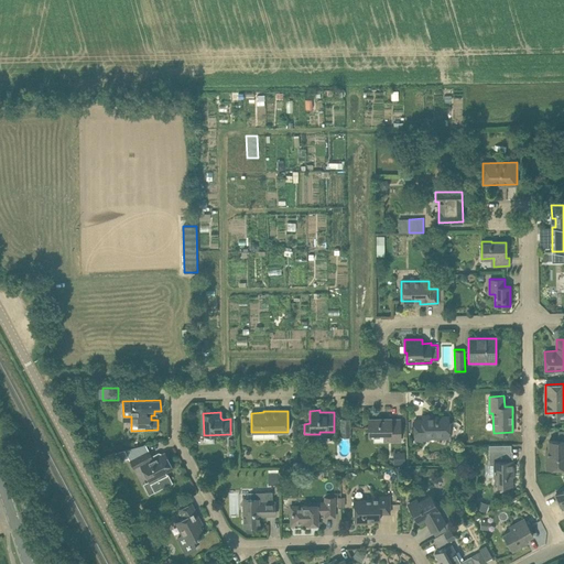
[(545,413),(545,424),(560,424),(560,413),(545,413)]
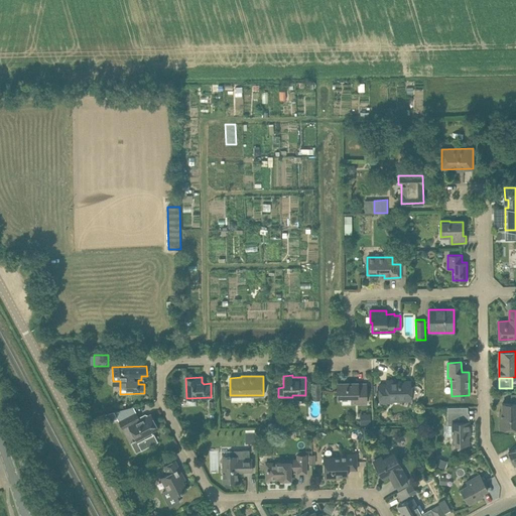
[(386,384),(379,384),(380,403),(392,403),(392,397),(411,397),(410,381),(392,381),(392,380),(386,380),(386,384)]
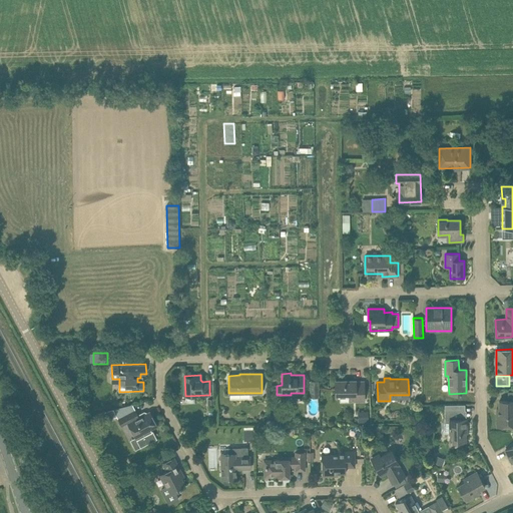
[(310,380),(310,396),(319,396),(318,380),(310,380)]
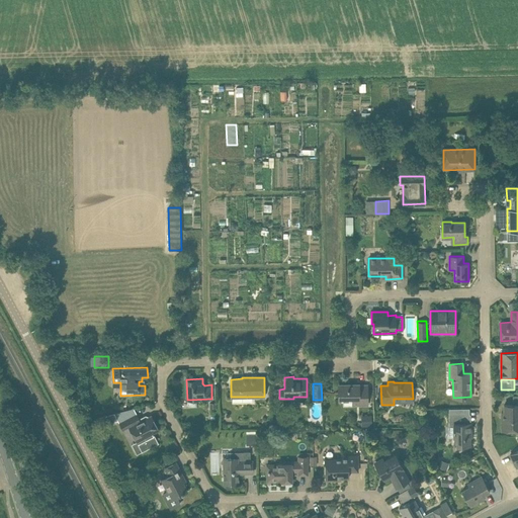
[(359,400),(359,405),(367,405),(367,384),(359,385),(359,383),(339,384),(339,400),(359,400)]
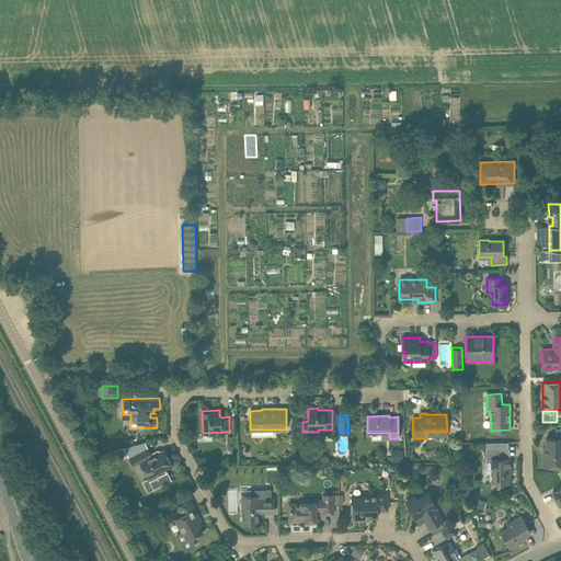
[(560,427),(556,428),(556,438),(546,438),(546,446),(544,446),(544,467),(560,466),(560,427)]
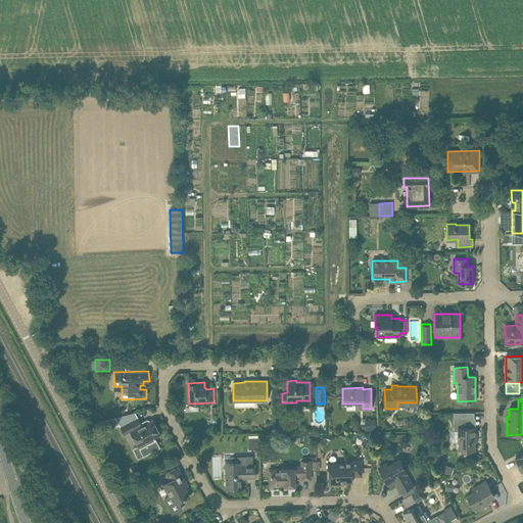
[(106,428),(120,424),(115,417),(104,421),(106,428)]
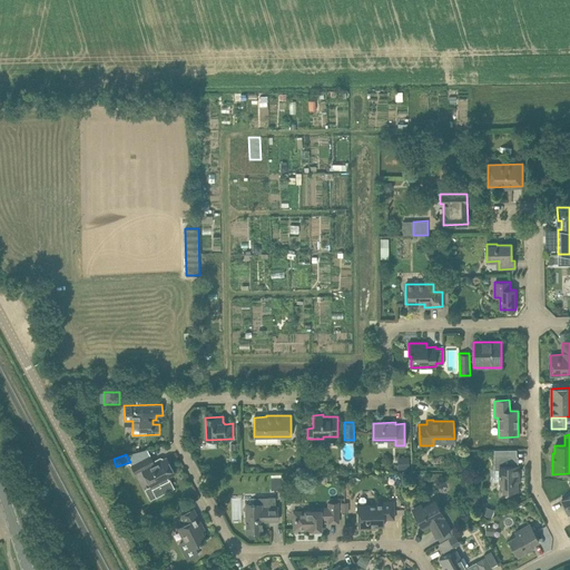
[(143,470),(156,497),(175,488),(170,479),(168,479),(168,478),(175,473),(167,457),(155,463),(150,455),(140,461),(131,465),(136,473),(143,470)]
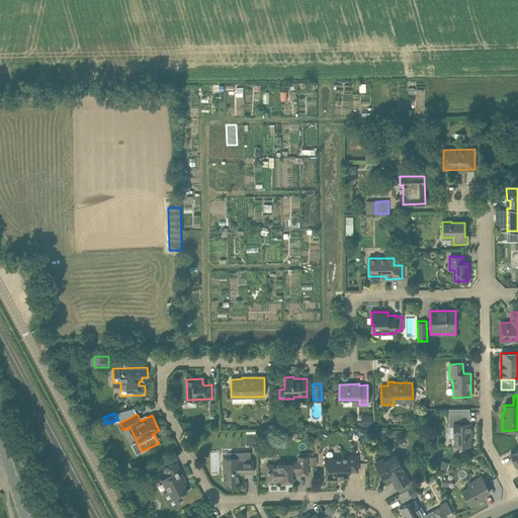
[(470,445),(470,437),(471,437),(471,423),(464,423),(464,415),(449,415),(449,426),(454,426),(454,437),(457,437),(457,446),(470,445)]
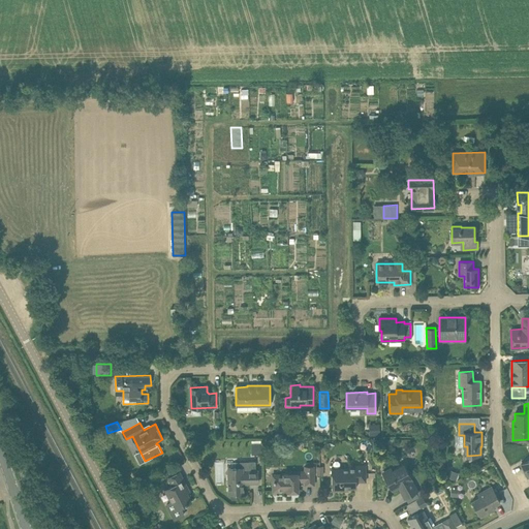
[(252,442),(251,442),(251,455),(262,454),(261,443),(261,442),(260,442),(252,442)]
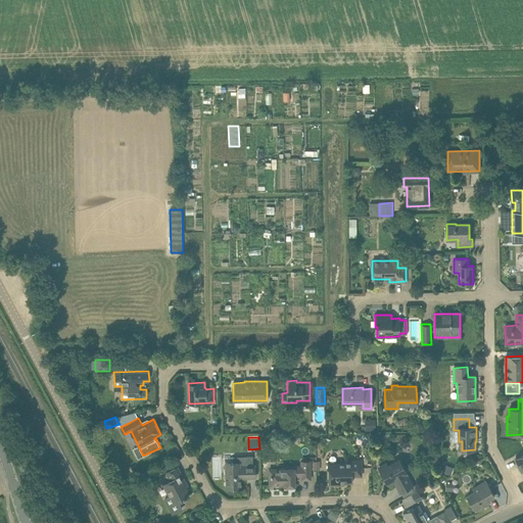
[(240,478),(255,477),(255,465),(252,465),(252,456),(233,457),(234,462),(226,463),(226,487),(240,486),(240,478)]
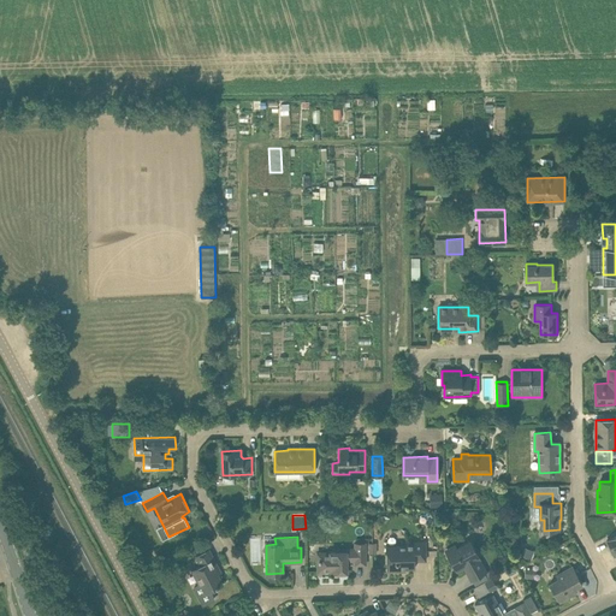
[(445,550),(457,572),(465,567),(472,580),(487,572),(480,558),(481,558),(471,539),(457,546),(456,545),(445,550)]
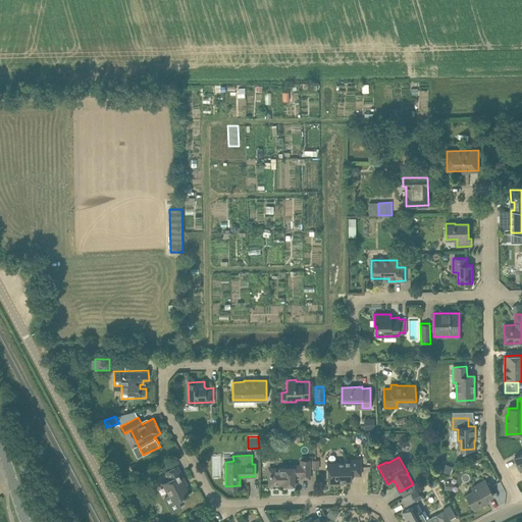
[(352,475),(361,475),(361,458),(344,459),(344,462),(327,462),(327,484),(344,483),(344,481),(352,481),(352,475)]
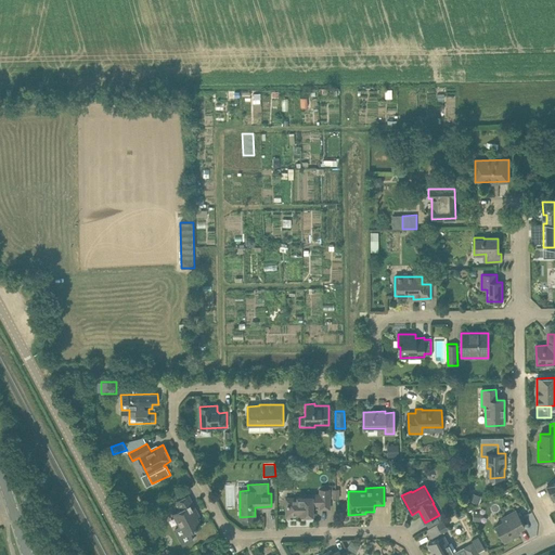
[(320,489),(321,493),(305,493),(305,497),(286,497),(286,515),(298,515),(298,516),(313,515),(312,502),(320,502),(321,508),(330,508),(330,489),(320,489)]
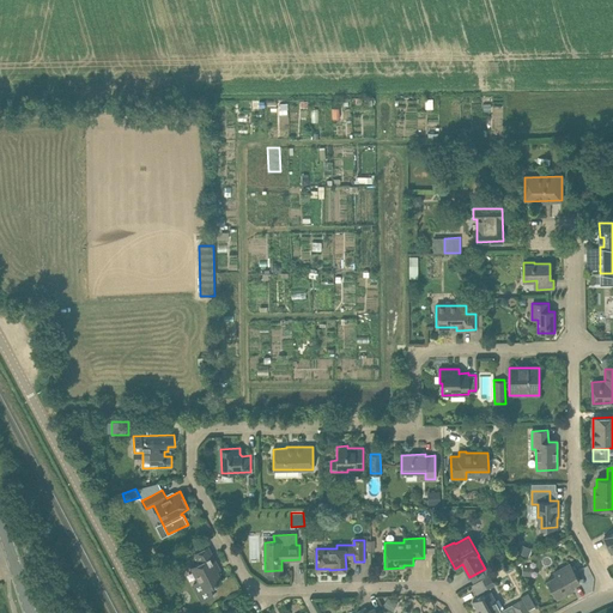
[(519,552),(526,554),(529,547),(521,545),(519,552)]
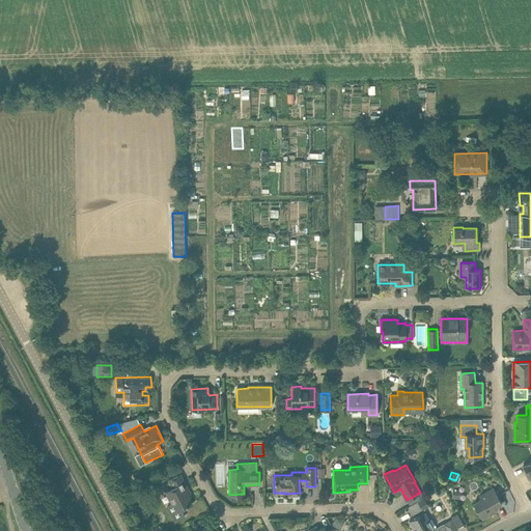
[(165,506),(173,522),(185,516),(180,509),(192,503),(188,494),(191,493),(180,473),(162,483),(165,490),(163,491),(170,504),(165,506)]
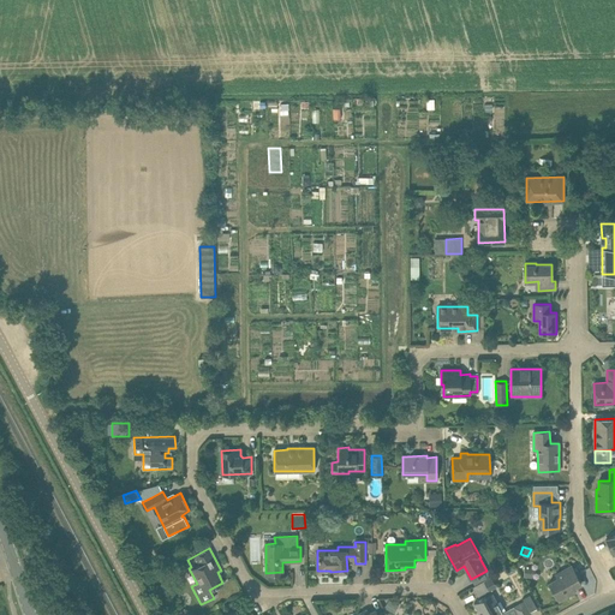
[(575,592),(573,587),(581,584),(572,565),(555,574),(557,577),(549,581),(559,601),(575,592)]
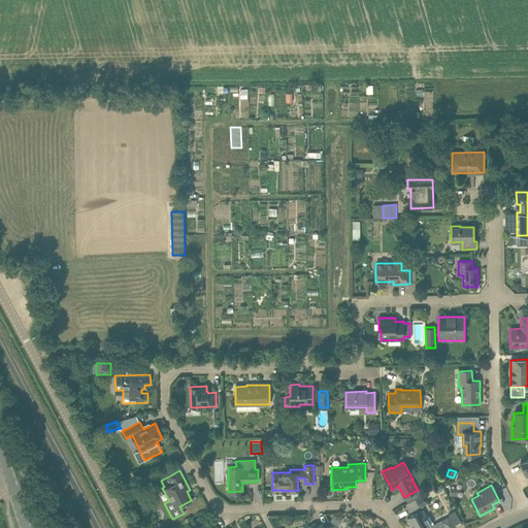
[(416,498),(405,503),(410,512),(420,506),(416,498)]
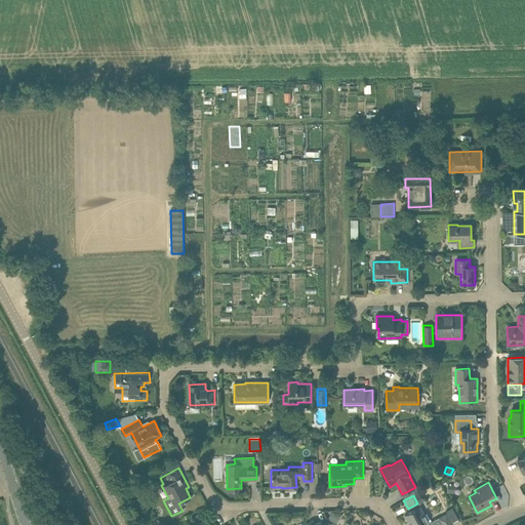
[(405,515),(410,524),(430,524),(420,506),(405,515)]
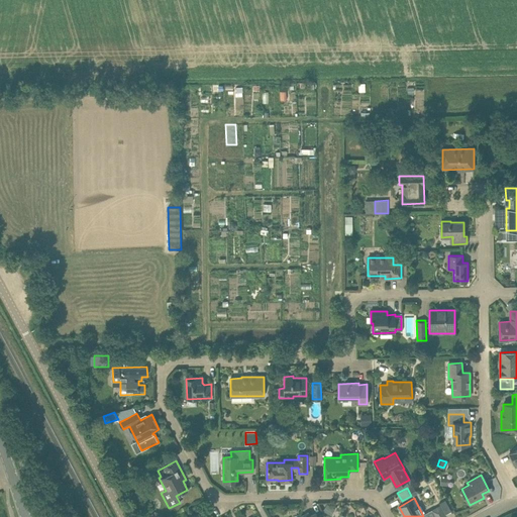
[(439,503),(439,504),(430,509),(434,516),(446,516),(447,516),(445,514),(451,511),(445,500),(443,501),(443,500),(439,503)]
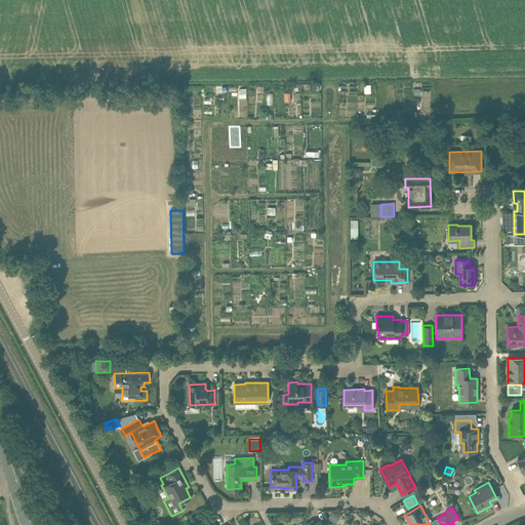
[(328,517),(335,522),(339,516),(332,511),(328,517)]
